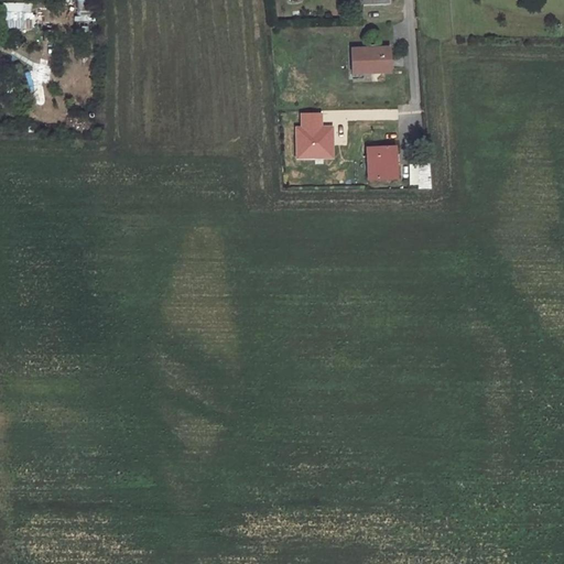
[(7,7),(8,29),(22,28),(21,7),(7,7)]
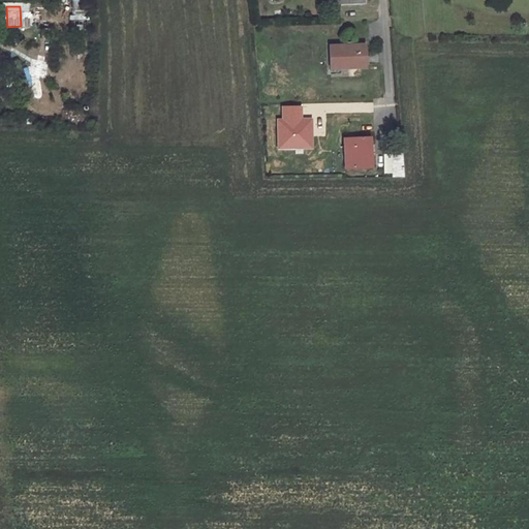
[(365,44),(329,47),(331,68),(366,66),(365,44)]
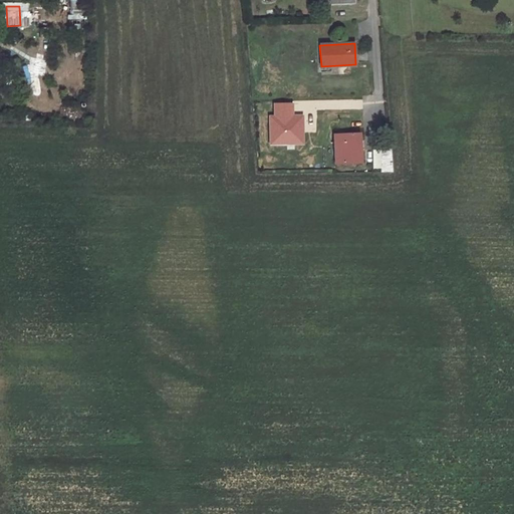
[(262,68),(261,92),(269,92),(270,69),(262,68)]
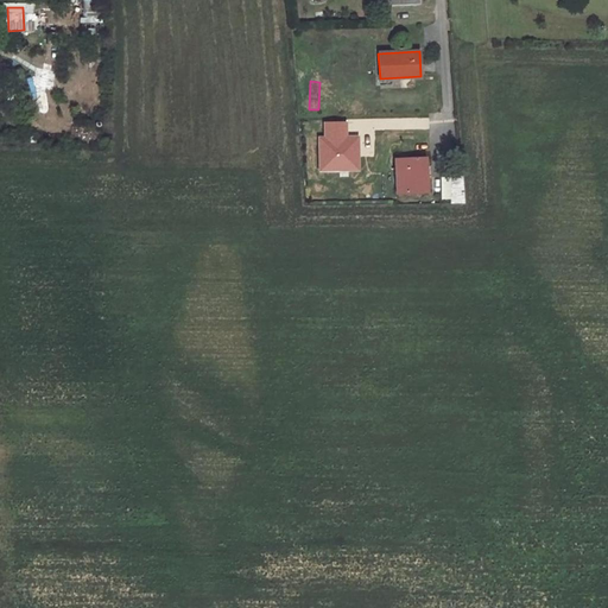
[(425,158),(396,159),(397,192),(422,191),(422,170),(426,170),(425,158)]
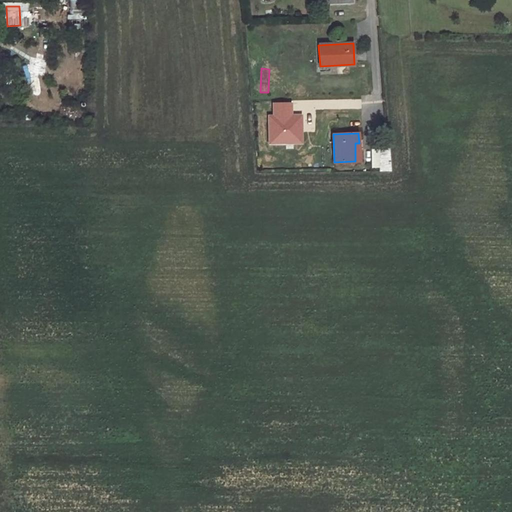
[(389,148),(379,149),(380,171),(391,171),(389,148)]
